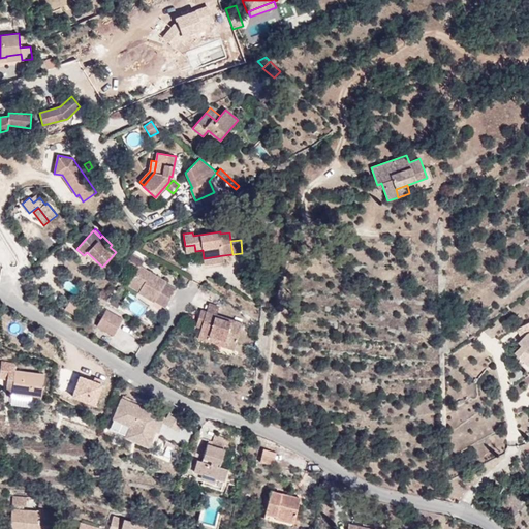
[(144,260),(133,254),(130,259),(129,259),(127,261),(136,266),(139,261),(143,263),(144,260)]
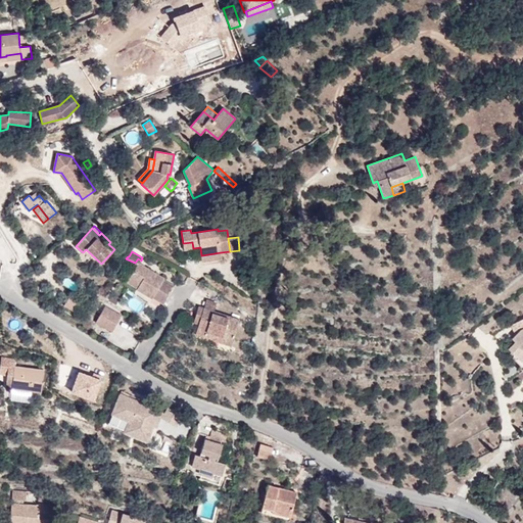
[(222,258),(221,252),(201,255),(202,262),(222,258)]
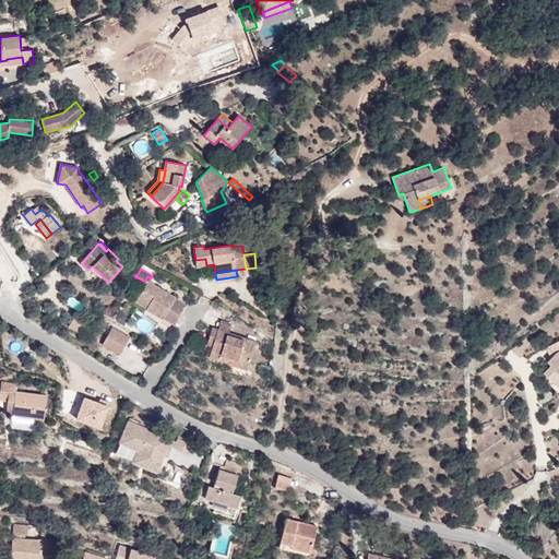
[(145,285),(147,281),(149,282),(151,278),(147,276),(144,281),(134,276),(133,280),(145,285)]
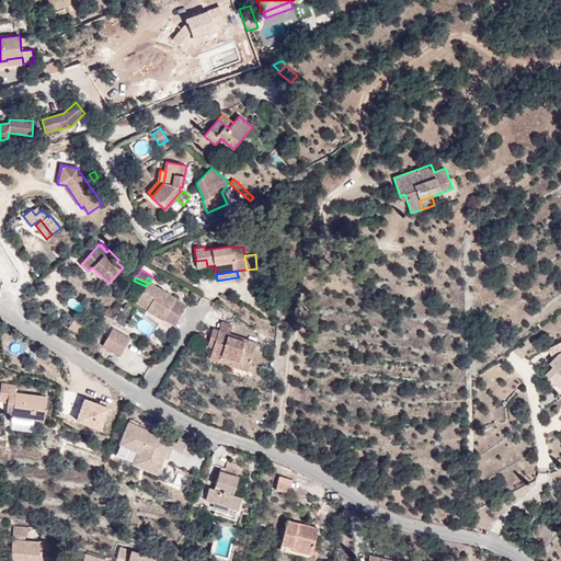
[(149,283),(148,282),(146,286),(138,299),(150,306),(148,309),(147,310),(163,320),(164,319),(175,325),(181,317),(169,309),(175,300),(175,298),(149,283)]
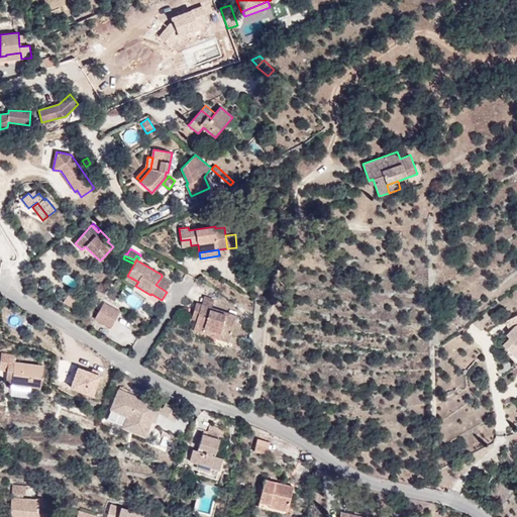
[(138,282),(127,276),(125,279),(136,285),(138,282)]
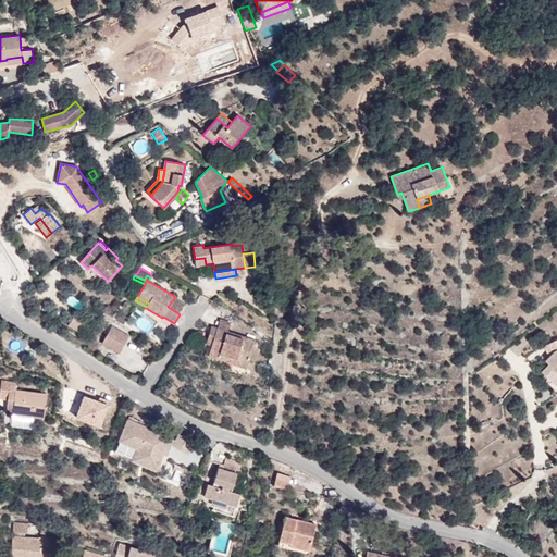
[(180,314),(185,305),(174,298),(168,307),(180,314)]
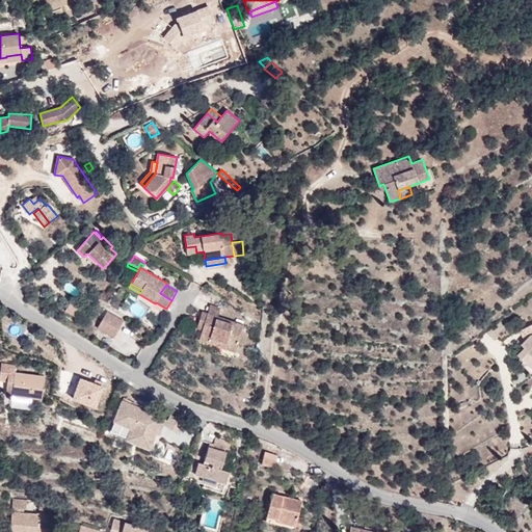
[(77,317),(82,309),(71,301),(65,311),(77,317)]
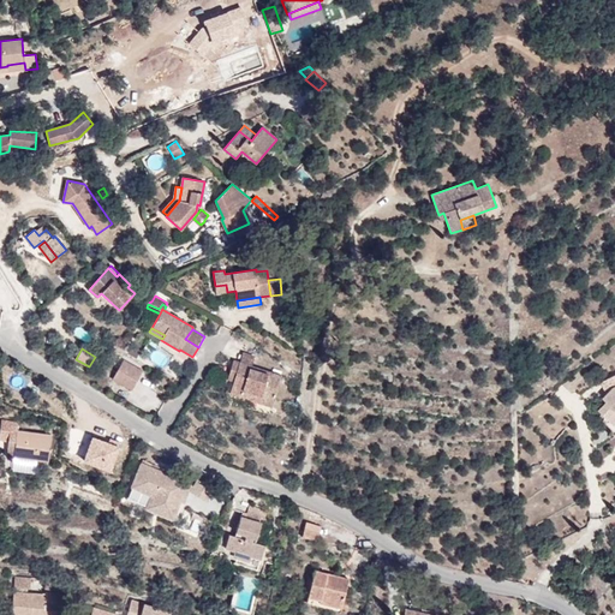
[(252,366),(255,356),(243,351),(239,362),(252,366)]
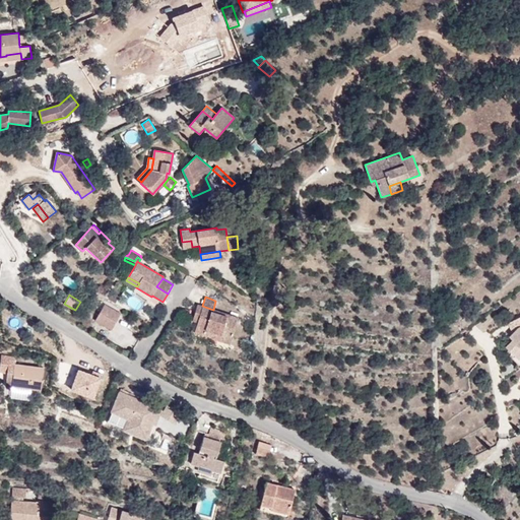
[(112,330),(121,314),(105,305),(95,320),(112,330)]
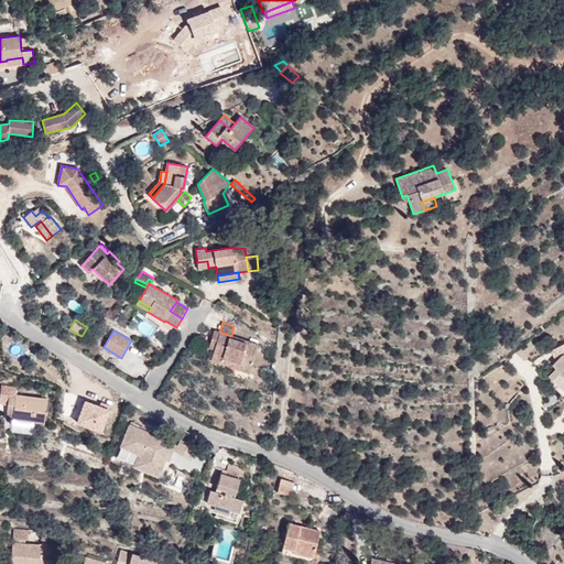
[(219,332),(214,331),(210,340),(216,343),(214,350),(210,360),(220,364),(223,357),(240,362),(238,369),(249,372),(258,344),(231,336),(219,332)]
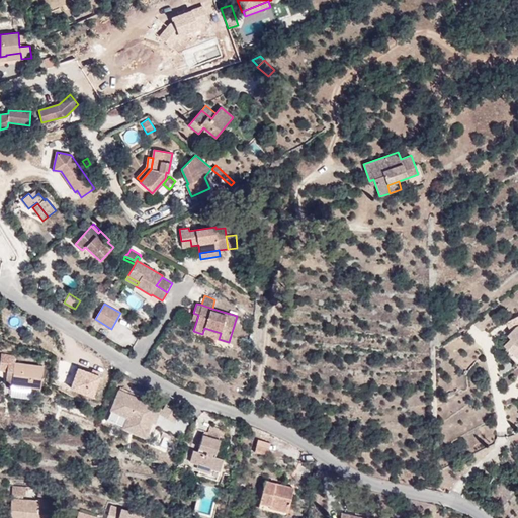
[(458,323),(459,321),(455,316),(452,318),(450,320),(452,324),(455,325),(458,323)]
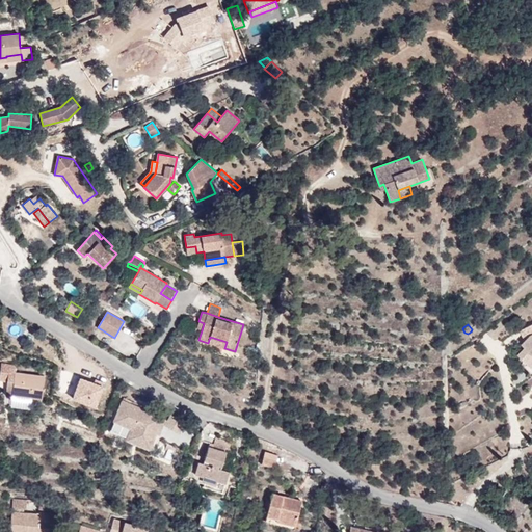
[(531,325),(528,327),(531,336),(531,337),(531,338),(531,339),(529,343),(527,341),(524,345),(527,348),(520,354),(531,366),(531,325)]
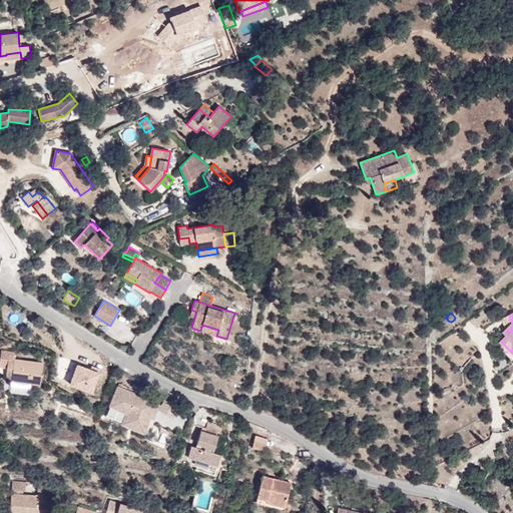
[(512,324),(509,316),(503,319),(508,329),(510,331),(512,327),(512,326),(512,325),(512,324)]
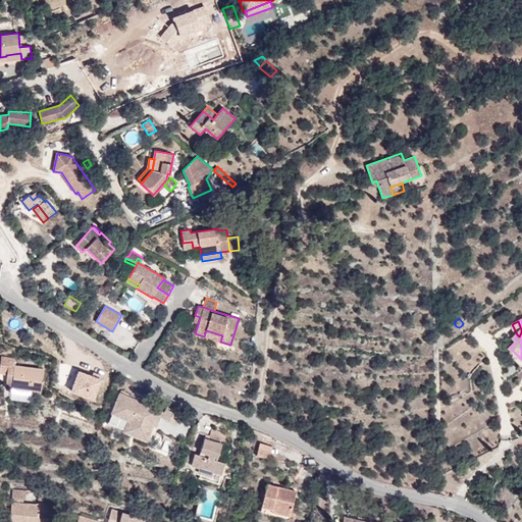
[(220,342),(222,335),(206,330),(204,336),(220,342)]
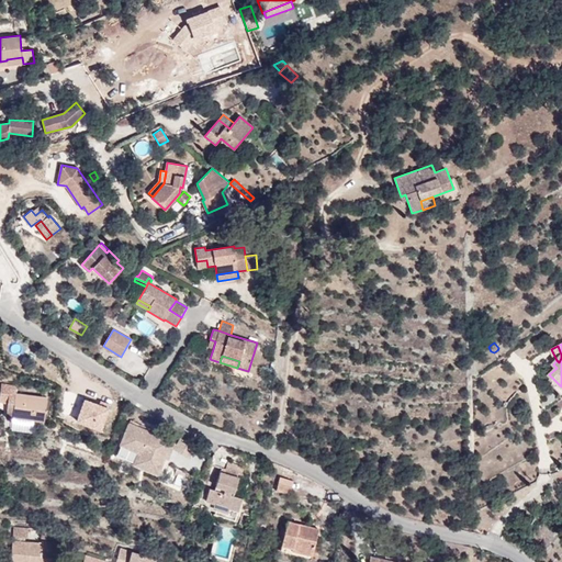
[(44,422),(47,397),(15,393),(17,386),(1,383),(0,393),(0,401),(8,403),(7,411),(13,411),(13,416),(13,418),(44,422)]
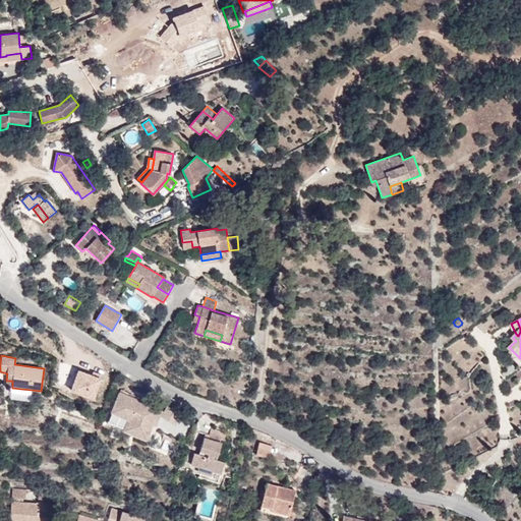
[(92,375),(93,371),(79,367),(78,370),(92,375)]
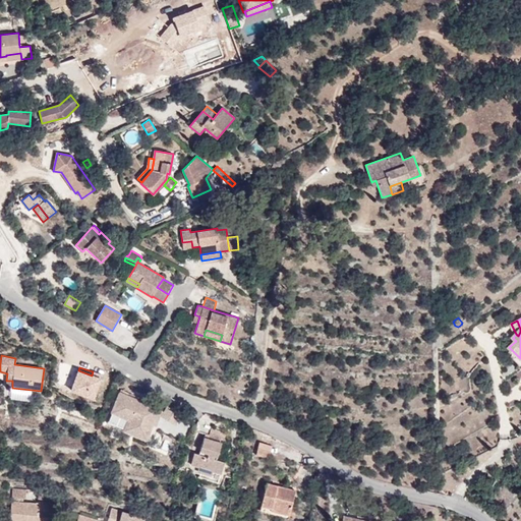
[(101,374),(93,371),(92,375),(78,370),(71,390),(93,398),(101,374)]
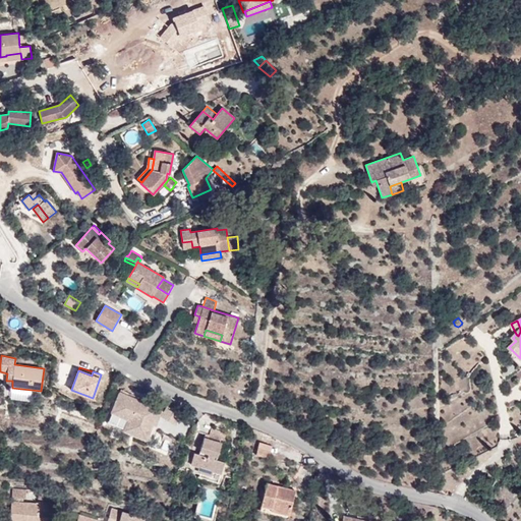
[(160,415),(162,410),(120,393),(108,422),(149,441),(160,415)]
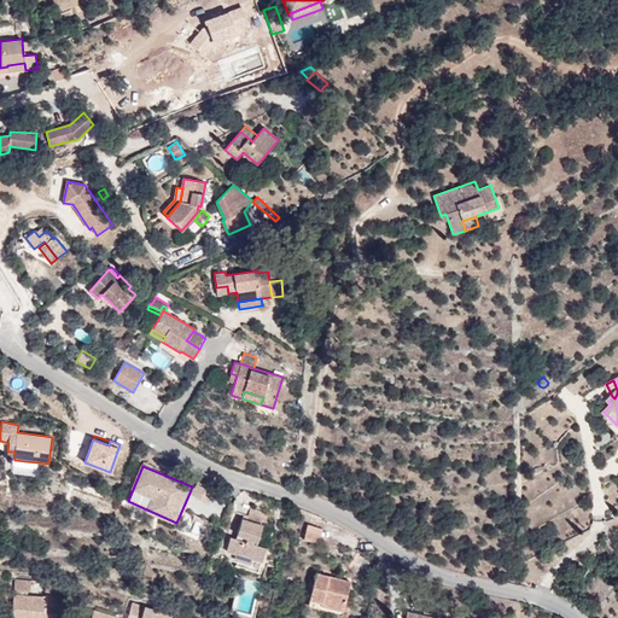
[(208,500),(214,487),(198,481),(194,488),(192,487),(190,493),(208,500)]
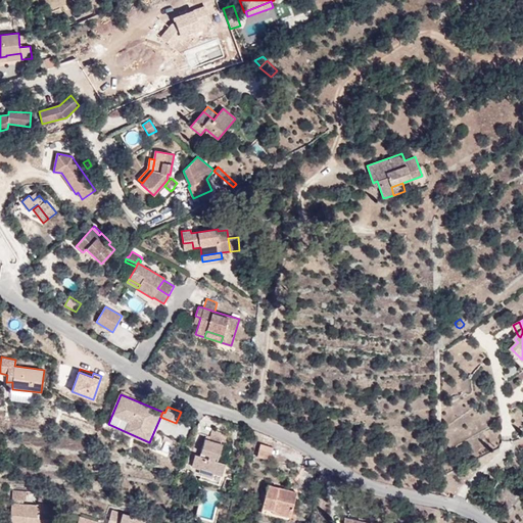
[(217,462),(223,443),(221,443),(222,440),(225,441),(227,434),(211,429),(209,436),(206,435),(199,456),(195,455),(192,466),(199,469),(198,473),(211,477),(214,473),(222,475),(225,464),(217,462)]
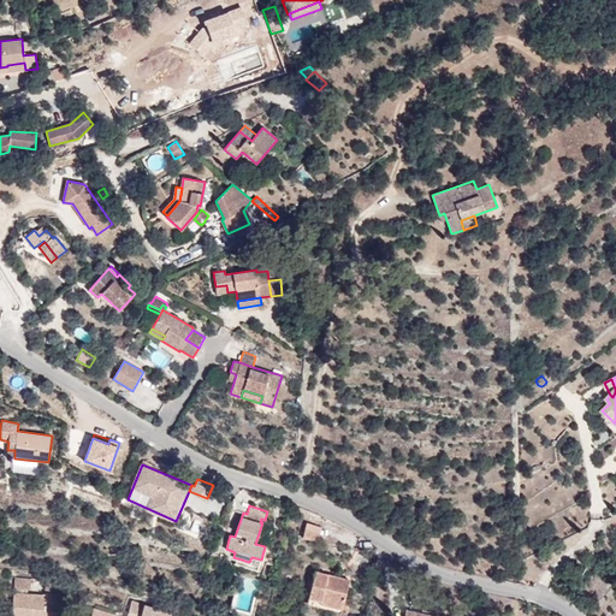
[(318,542),(323,527),(307,522),(302,538),(318,542)]
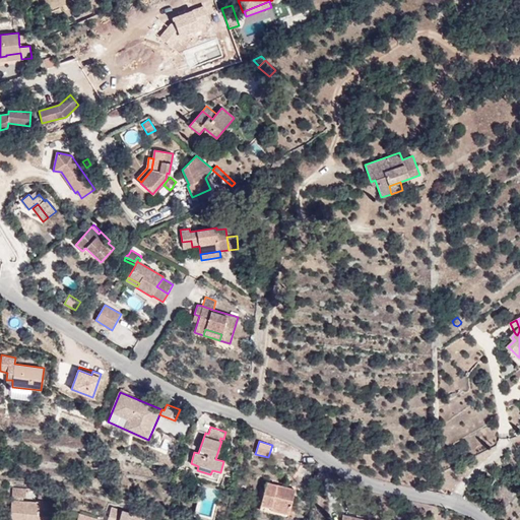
[(290,505),(295,490),(266,482),(260,505),(271,507),(270,510),(293,515),(295,506),(290,505)]
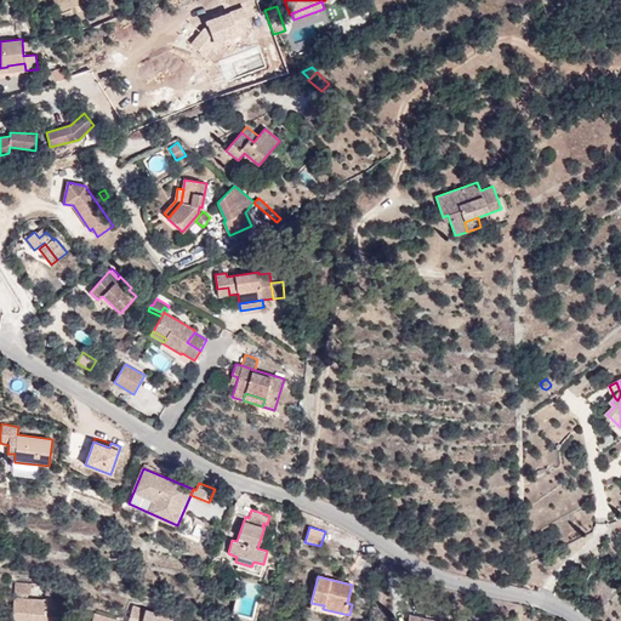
[(60,620),(63,599),(45,598),(44,600),(23,599),(23,594),(30,594),(32,584),(16,582),(11,620),(29,620),(34,620),(60,620)]
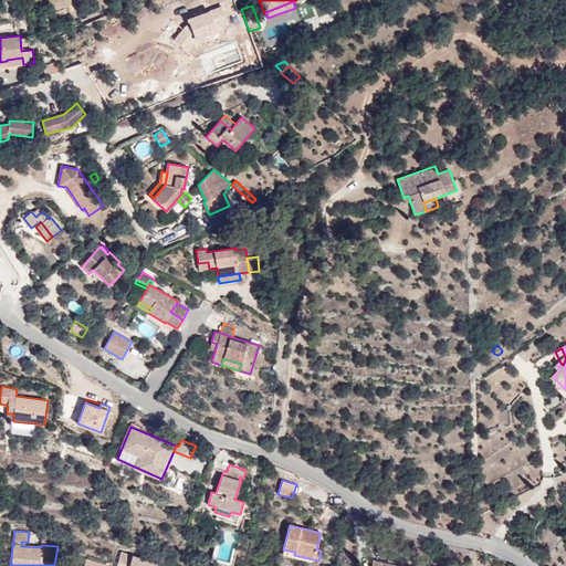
[(58,544),(59,535),(42,533),(41,542),(58,544)]
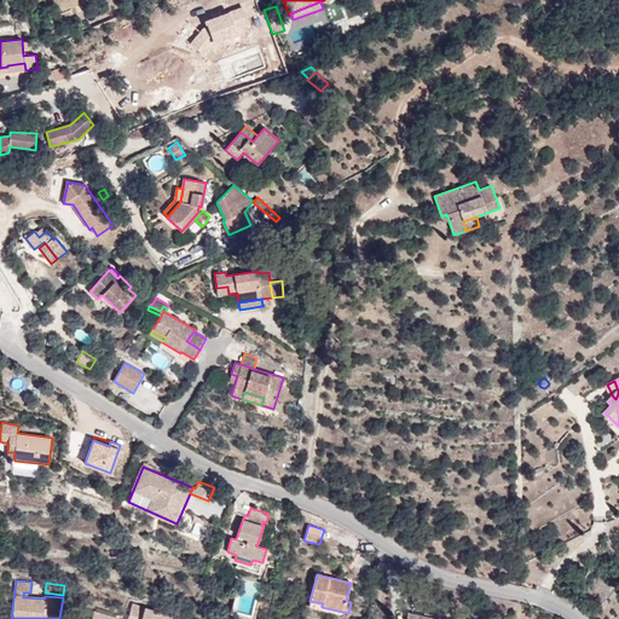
[(165,618),(168,611),(142,602),(140,606),(131,602),(125,618),(165,618)]
